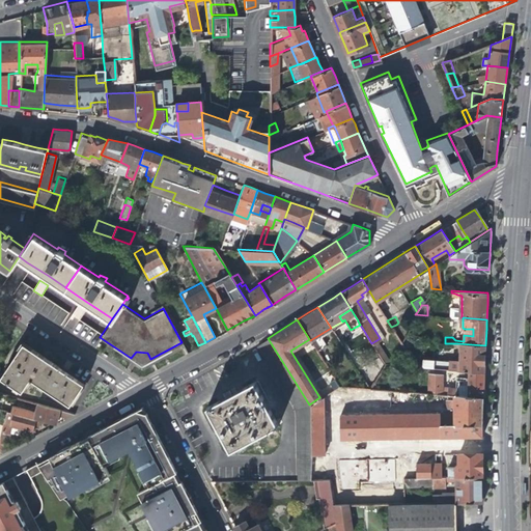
[(358,334),(364,331),(360,325),(354,328),(358,334)]
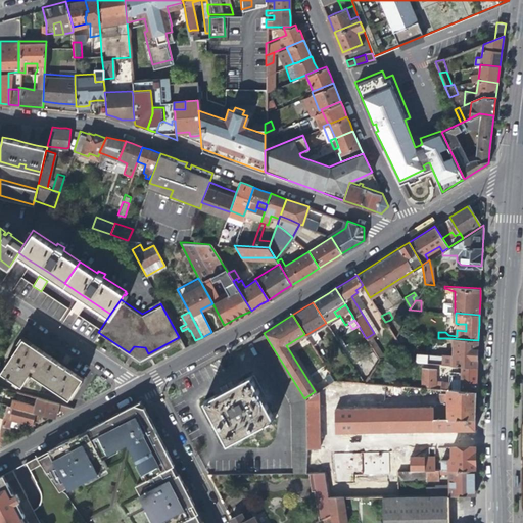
[(396,329),(390,320),(385,322),(393,334),(396,329)]
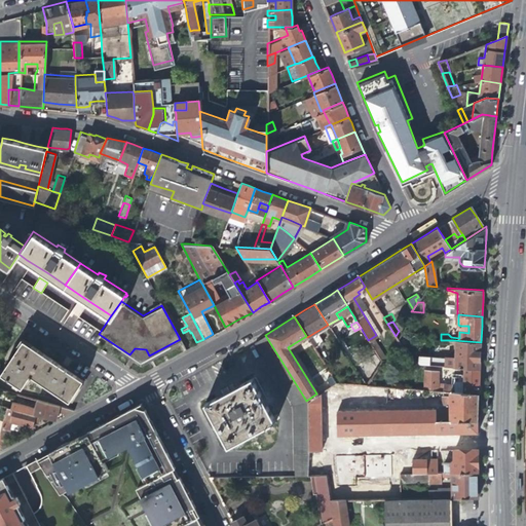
[(294,476),(309,476),(308,460),(308,458),(308,451),(306,401),(265,335),(253,341),(293,405),(294,476)]
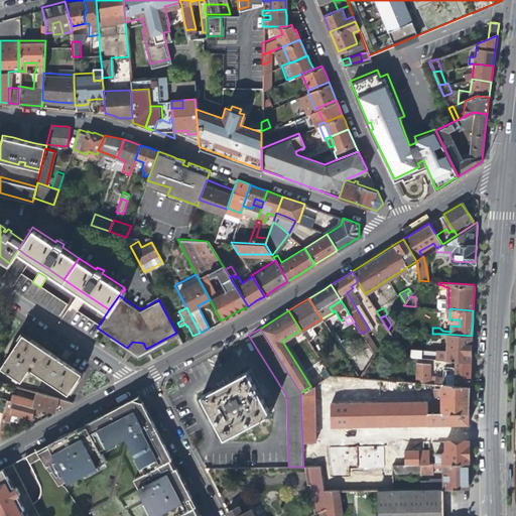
[(377,350),(366,331),(361,334),(366,342),(370,348),(373,353),(374,353),(377,350)]
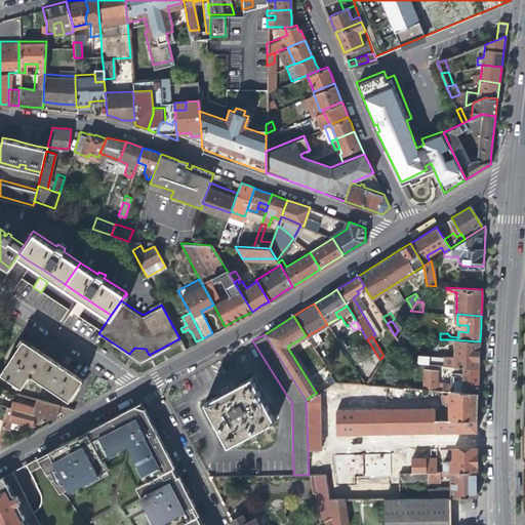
[(2,373),(23,388),(30,376),(32,377),(34,375),(70,400),(83,378),(66,369),(24,339),(2,373)]
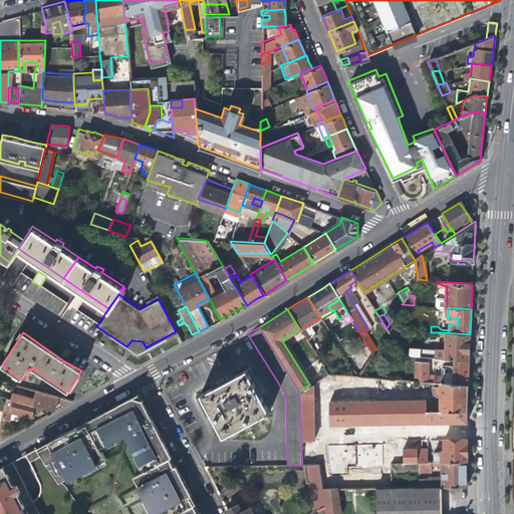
[(307,342),(301,332),(296,335),(302,345),(307,342)]
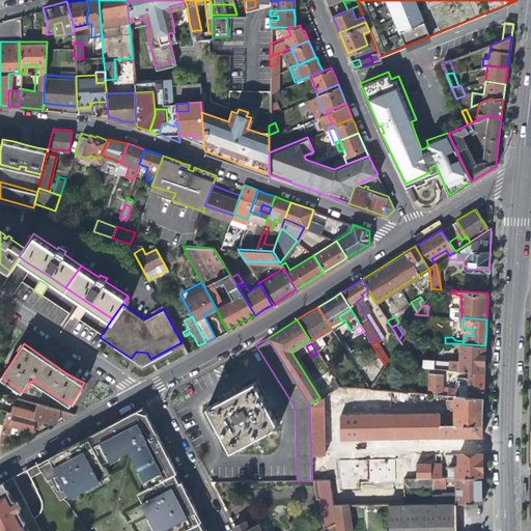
[(450,361),(437,360),(437,367),(469,370),(484,371),(484,358),(485,345),(457,343),(456,346),(459,347),(459,360),(450,360),(450,361)]
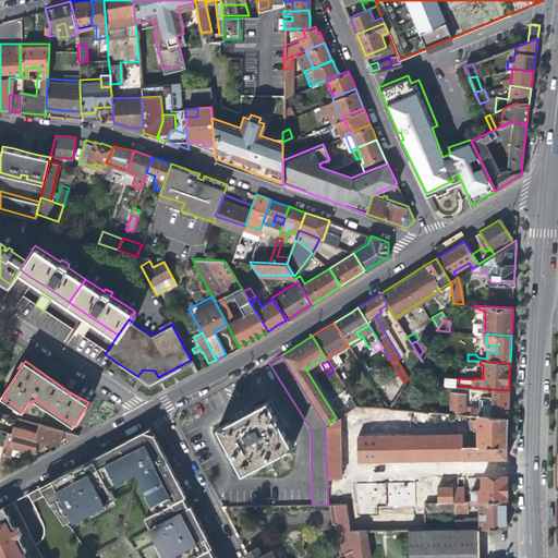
[(383,403),(386,408),(396,393),(403,381),(400,376),(383,403)]
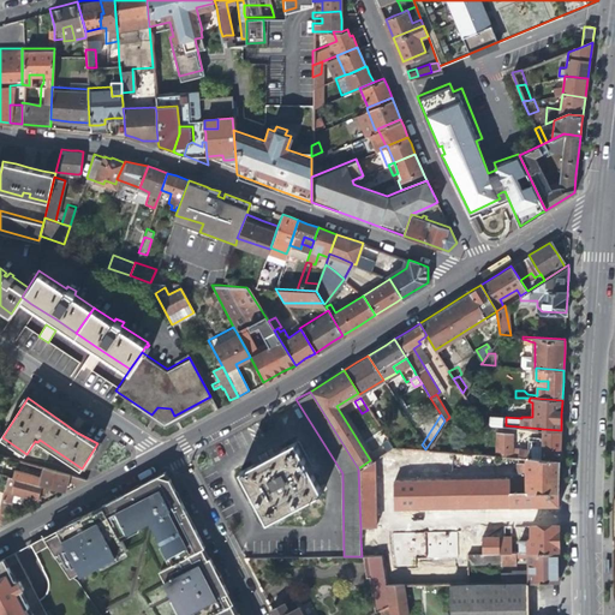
[(488,424),(506,425),(506,417),(489,415),(488,424)]
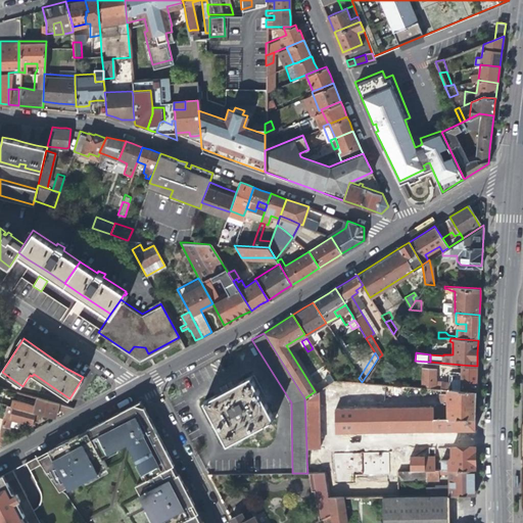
[(459,370),(459,375),(461,375),(460,389),(476,390),(476,376),(477,366),(462,365),(461,370),(459,370)]
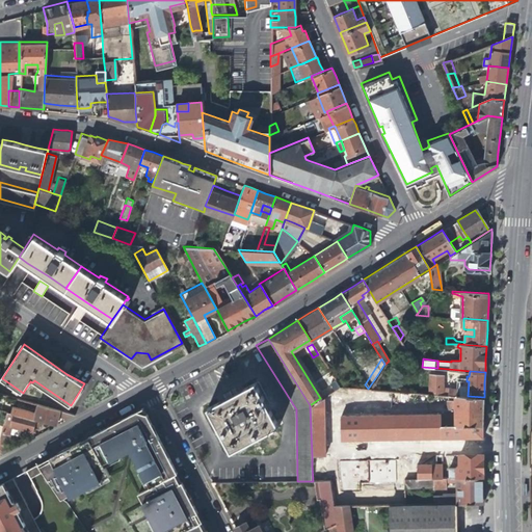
[(428,372),(426,393),(440,394),(454,395),(460,396),(460,391),(455,390),(456,387),(442,386),(443,373),(428,372)]
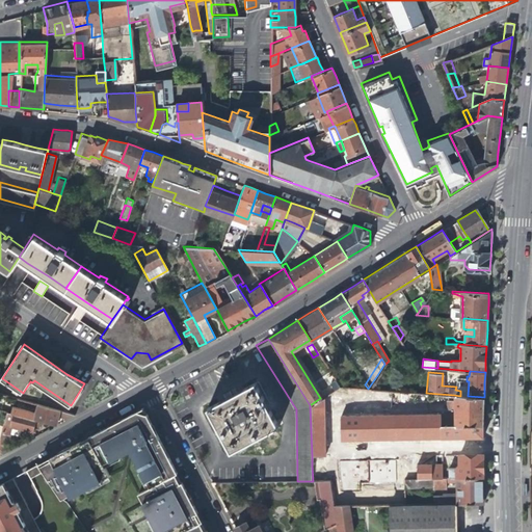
[(461,380),(460,391),(460,396),(468,396),(469,381),(467,381),(461,380)]
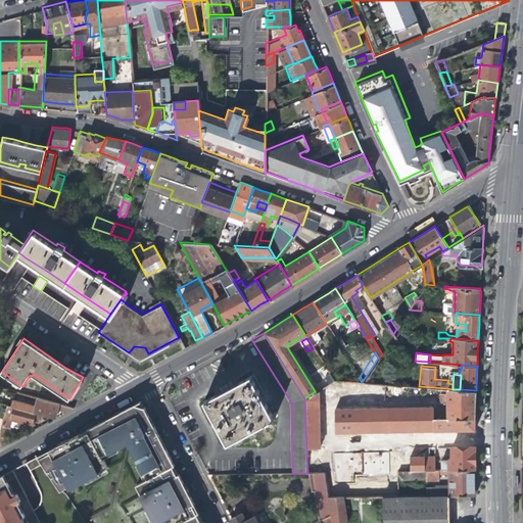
[(273,419),(249,376),(227,387),(203,400),(226,443),(268,421),(269,422),(270,422),(270,423),(272,421),(271,420),(273,419)]
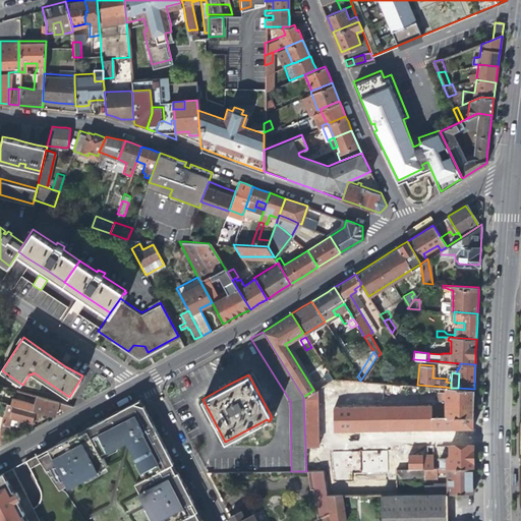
[(360,389),(360,381),(336,379),(336,387),(360,389)]
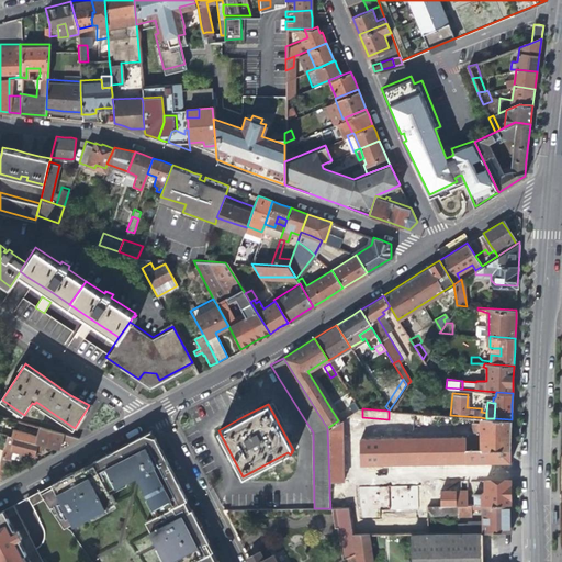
[(341,425),(357,422),(357,409),(341,419),(341,425)]
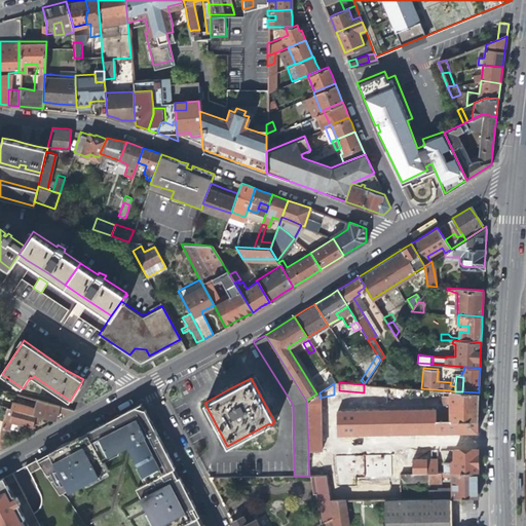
[(385,399),(385,396),(385,391),(385,386),(370,385),(369,398),(385,399)]
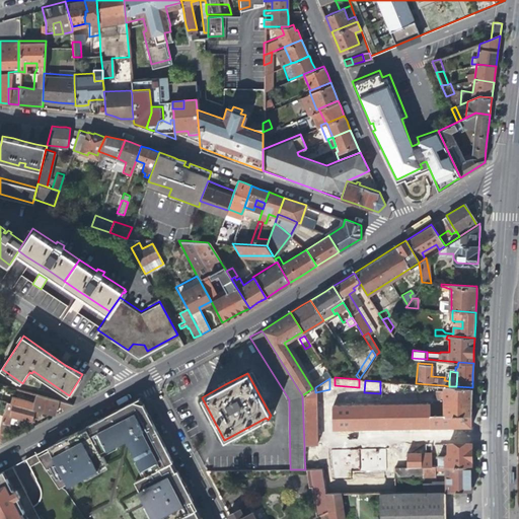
[(428,387),(429,384),(416,383),(399,382),(398,390),(417,391),(418,387),(428,387)]
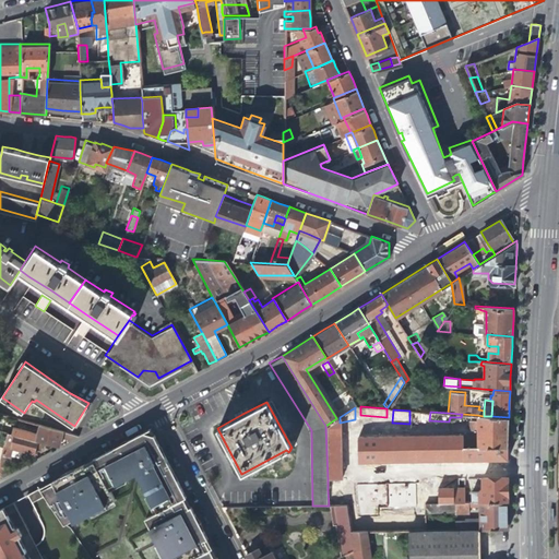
[(508,437),(509,417),(491,416),(484,416),(477,415),(477,419),(474,419),(474,429),(477,429),(477,433),(357,437),(357,462),(507,459),(508,437)]
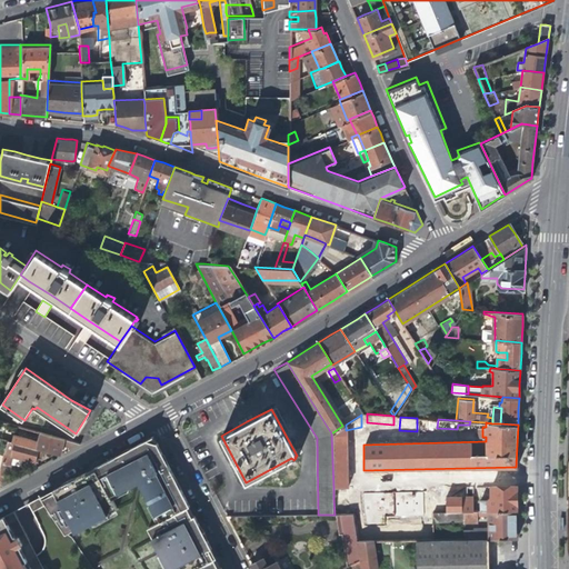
[(347,487),(346,430),(346,425),(342,426),(331,433),(333,488),(347,487)]
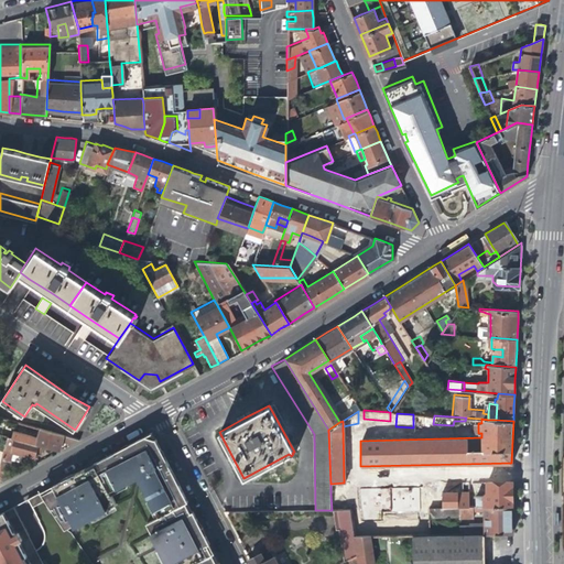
[(14,430),(12,437),(43,446),(58,451),(61,448),(63,441),(64,434),(41,427),(38,436),(14,430)]
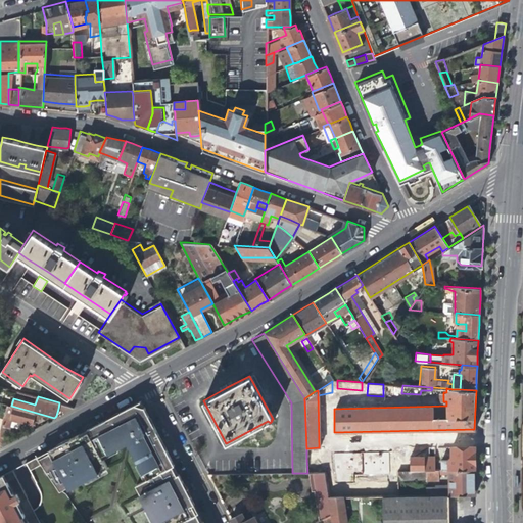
[(33,421),(37,422),(40,414),(11,406),(7,405),(3,419),(0,431),(0,446),(7,442),(13,419),(25,422),(33,424),(33,421)]
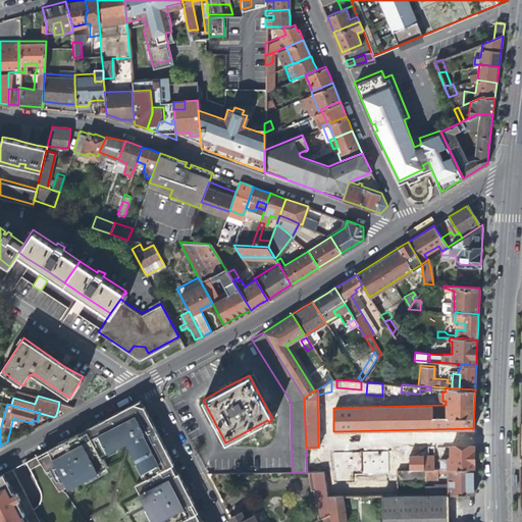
[(54,417),(40,413),(37,421),(43,422),(54,417)]
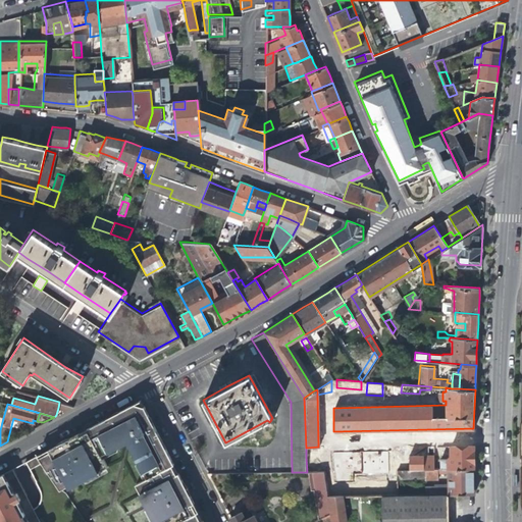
[(64,483),(66,487),(67,489),(106,469),(100,457),(126,442),(146,479),(137,484),(142,492),(139,493),(153,521),(200,521),(199,520),(192,506),(194,505),(181,481),(176,484),(173,478),(176,476),(173,471),(168,461),(170,459),(154,428),(152,429),(146,418),(141,420),(140,418),(135,418),(131,417),(129,415),(123,418),(122,415),(95,430),(89,432),(89,431),(80,436),(79,434),(55,447),(58,453),(55,455),(52,456),(51,453),(40,459),(38,457),(25,464),(29,471),(42,464),(45,468),(43,470),(47,475),(49,474),(50,475),(57,486),(64,483)]
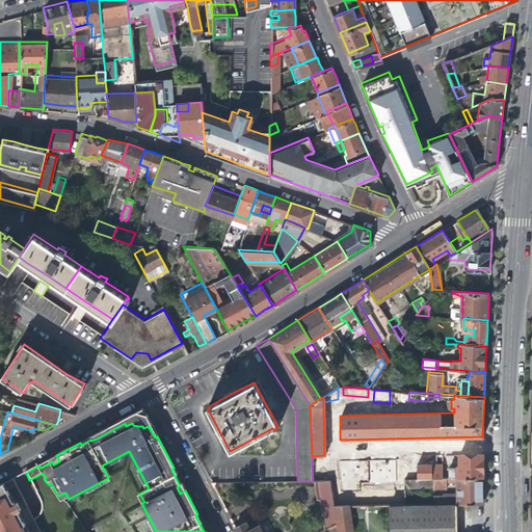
[(456,468),(448,468),(448,478),(483,477),(482,463),(482,454),(458,455),(458,460),(458,464),(456,468)]
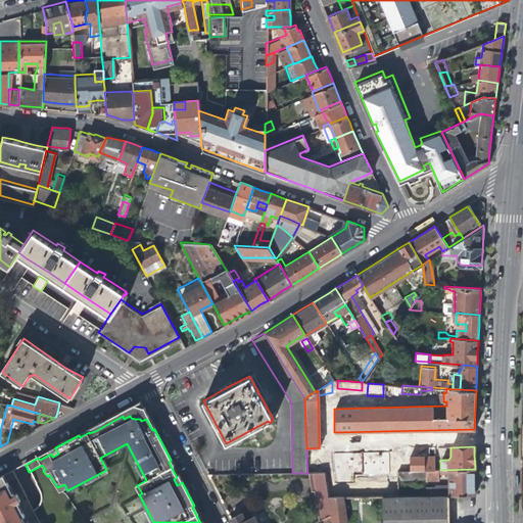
[(388,453),(388,456),(389,471),(397,471),(425,470),(434,470),(433,458),(426,458),(403,458),(403,453),(388,453)]
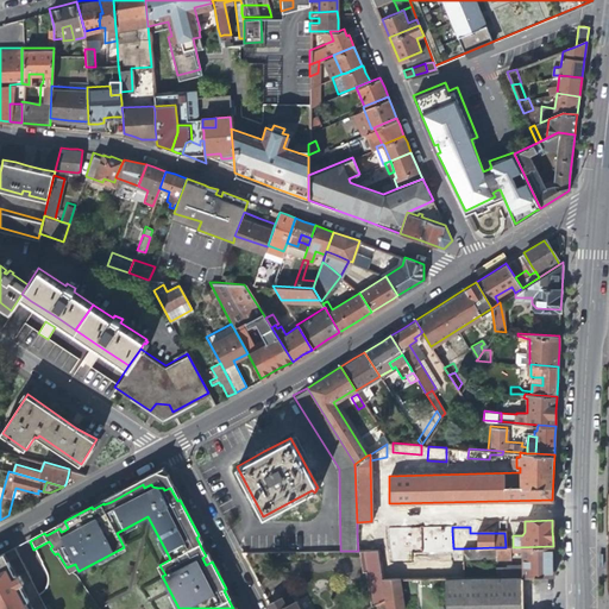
[(406,550),(453,548),(452,531),(406,532),(406,550)]
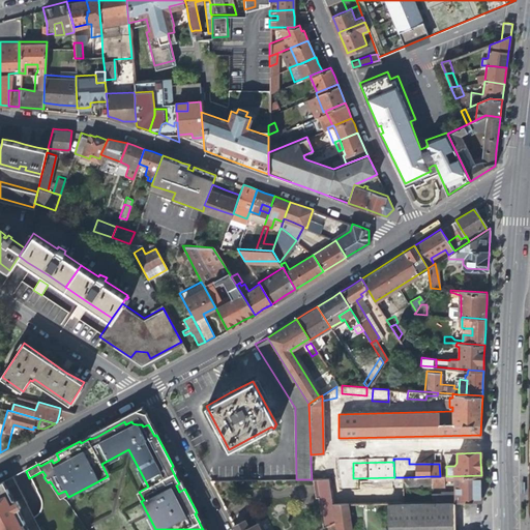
[(332,463),(311,464),(312,479),(314,479),(328,479),(332,478),(332,463)]
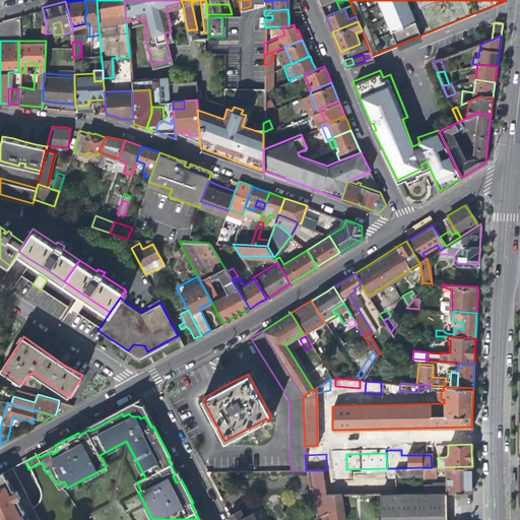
[(424,484),(424,489),(424,494),(427,493),(442,493),(472,492),(472,476),(472,466),(438,467),(433,467),(432,467),(423,467),(423,472),(423,476),(436,476),(436,471),(446,471),(446,482),(433,482),(433,484),(424,484)]
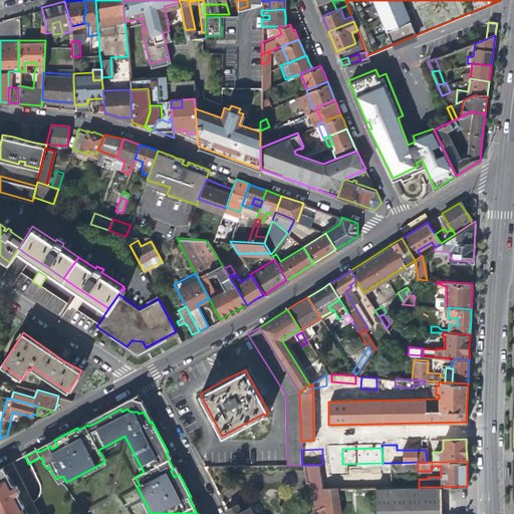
[(313,511),(316,510),(325,505),(322,489),(320,478),(318,465),(304,465),(306,483),(309,483),(313,511)]
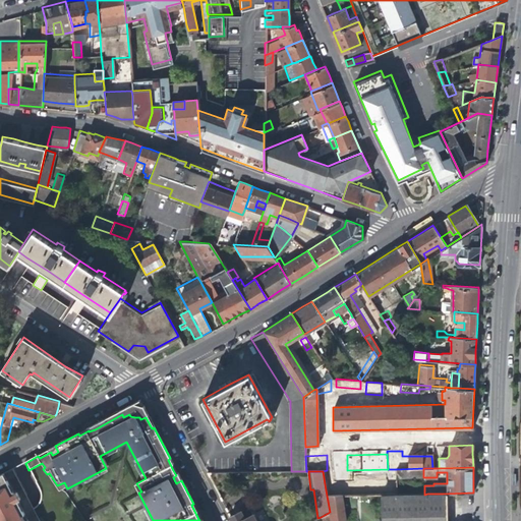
[(13,495),(6,481),(4,482),(1,476),(0,475),(0,520),(10,520),(21,516),(23,514),(18,503),(20,502),(18,498),(16,494),(13,495)]
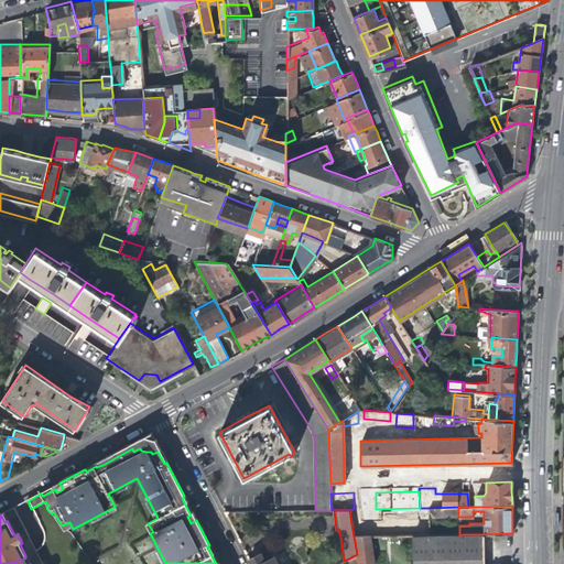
[(412,563),(479,563),(479,552),(479,545),(479,534),(463,534),(459,535),(451,535),(412,535),(412,563)]
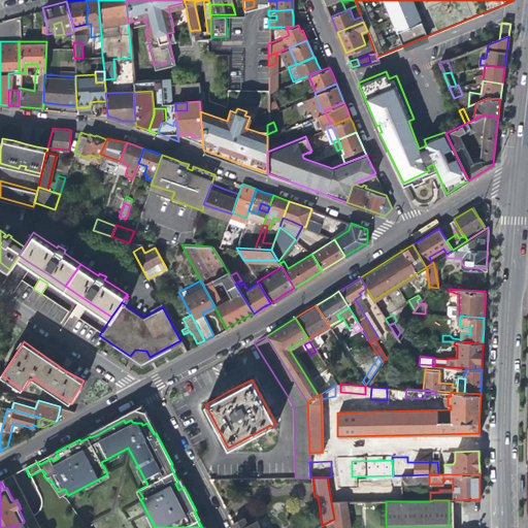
[(335,527),(350,527),(347,502),(331,502),(334,519),(335,526),(335,527)]
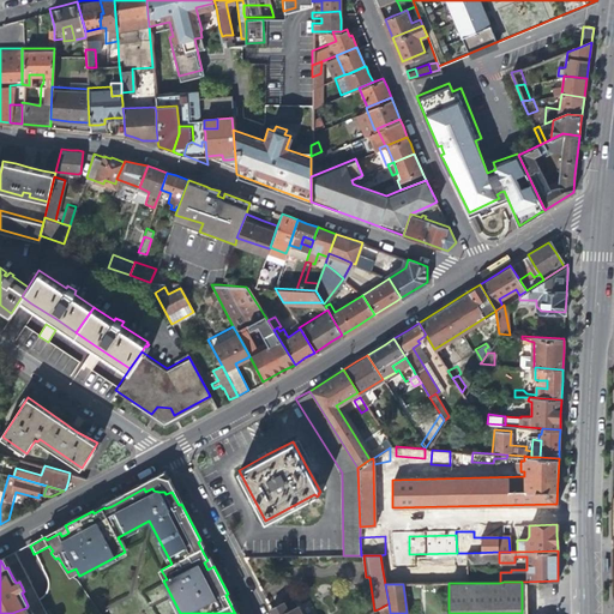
[(284,602),(271,609),(272,613),(301,613),(299,607),(289,612),(284,602)]
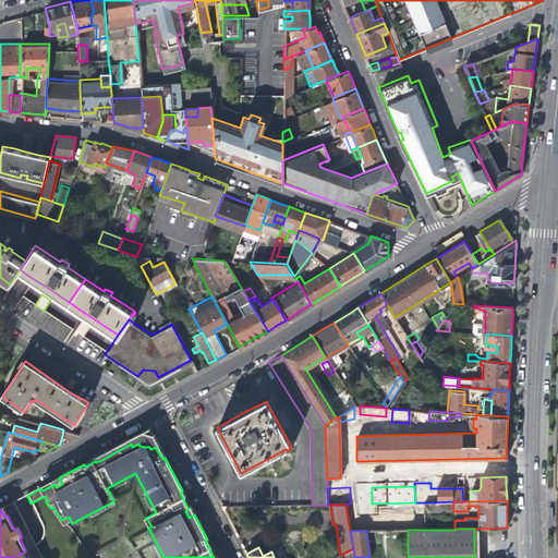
[(346,557),(347,557),(354,556),(353,548),(343,554),(346,557)]
